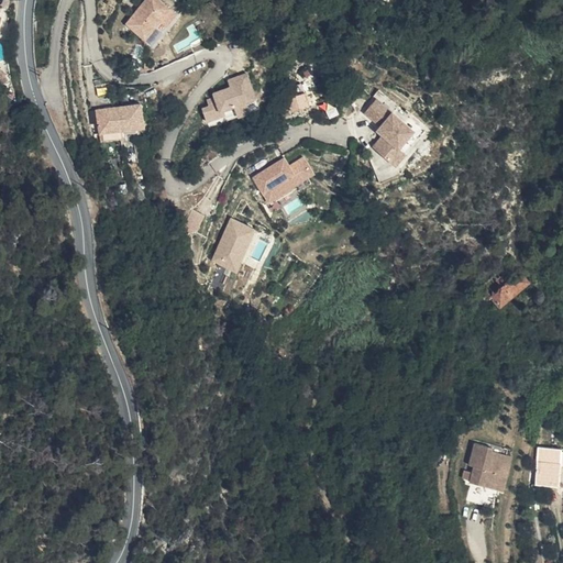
[(0,0),(0,15),(9,18),(10,12),(12,3),(0,0)]
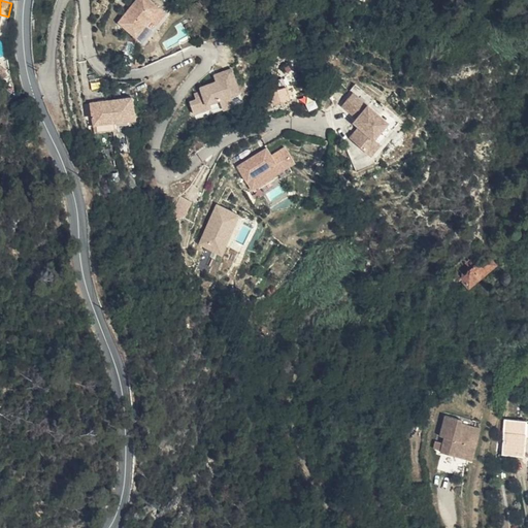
[(145,0),(130,20),(149,35),(172,5),(166,0),(145,0)]
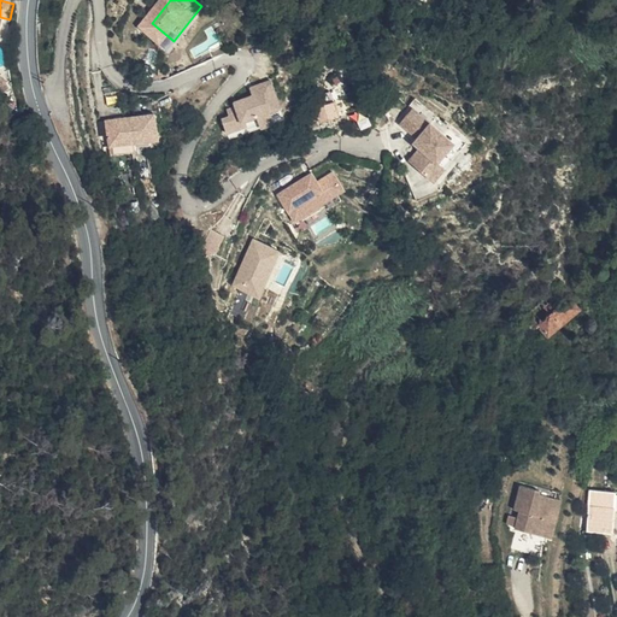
[(10,19),(0,17),(0,22),(12,24),(15,15),(11,13),(10,19)]
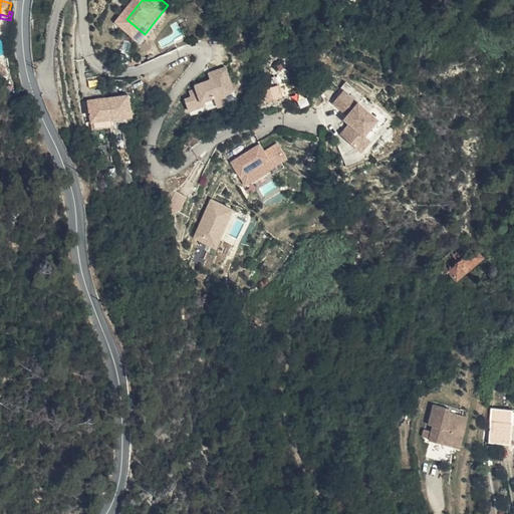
[(7,63),(7,66),(14,73),(18,71),(14,62),(9,60),(7,63)]
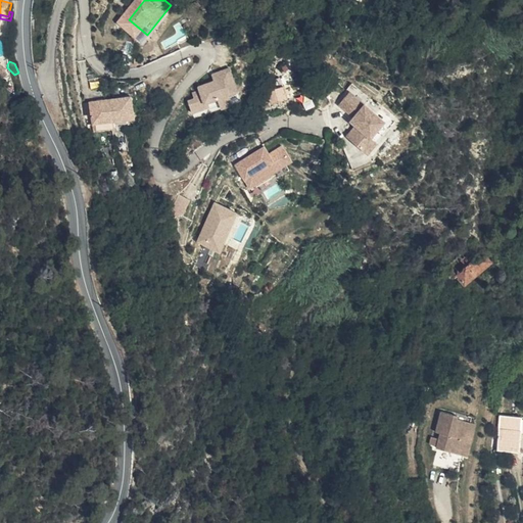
[(230,66),(210,73),(214,82),(191,89),(193,98),(187,100),(191,113),(207,108),(209,112),(227,107),(225,99),(239,95),(230,66)]
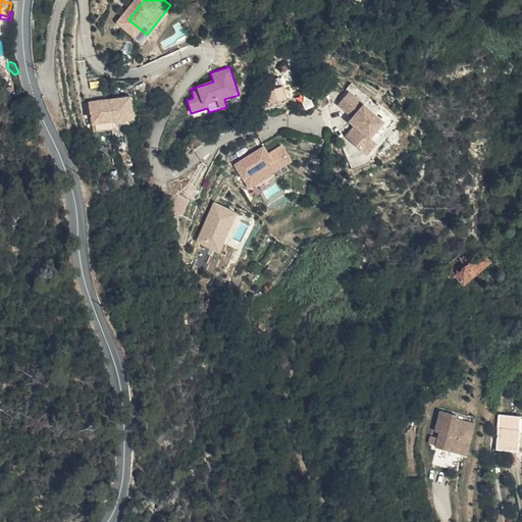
[(296,88),(295,84),(277,89),(281,102),(299,97),(299,96),(296,88)]
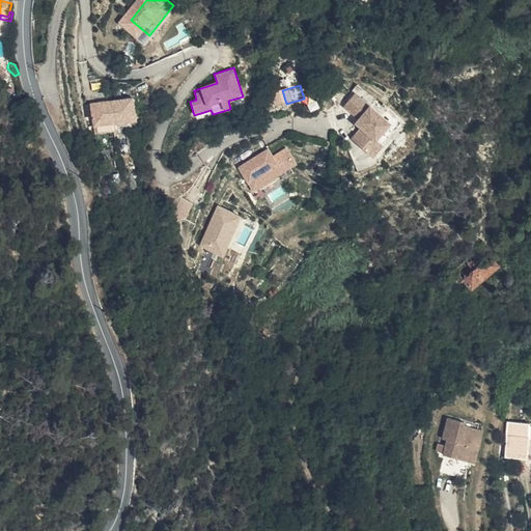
[(354,92),(340,108),(361,126),(350,139),(372,158),(383,145),(378,141),(392,124),(354,92)]
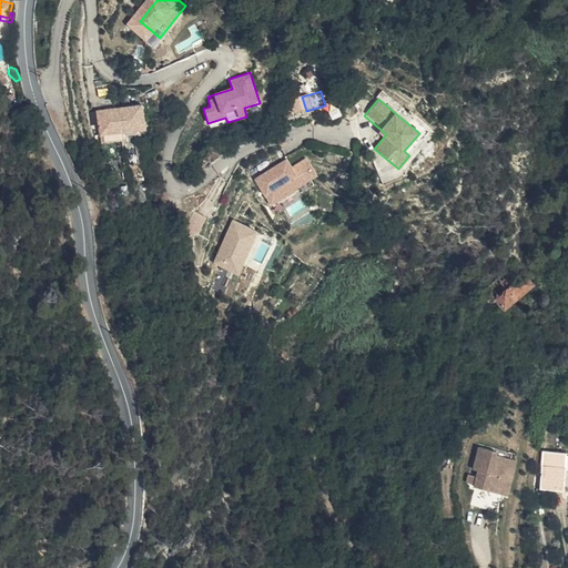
[(113,132),(117,131),(133,129),(159,125),(155,101),(130,105),(131,110),(127,110),(127,105),(110,108),(113,132)]
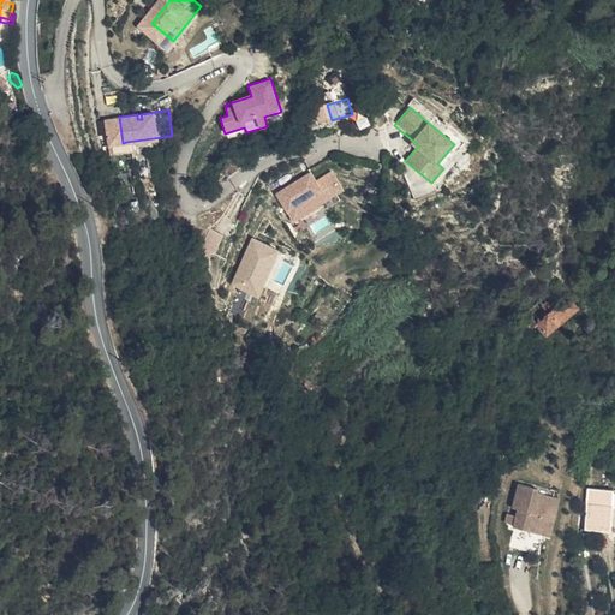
[(145,149),(144,139),(126,142),(127,151),(145,149)]
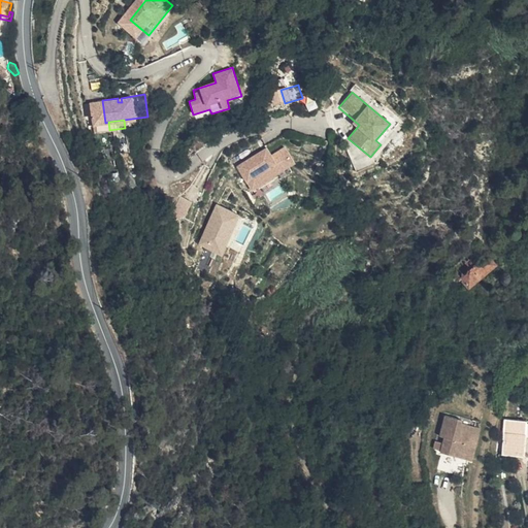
[(278,147),(250,166),(260,182),(279,168),(285,175),(289,173),(306,162),(296,146),(286,153),(288,155),(285,157),(284,155),(278,147)]
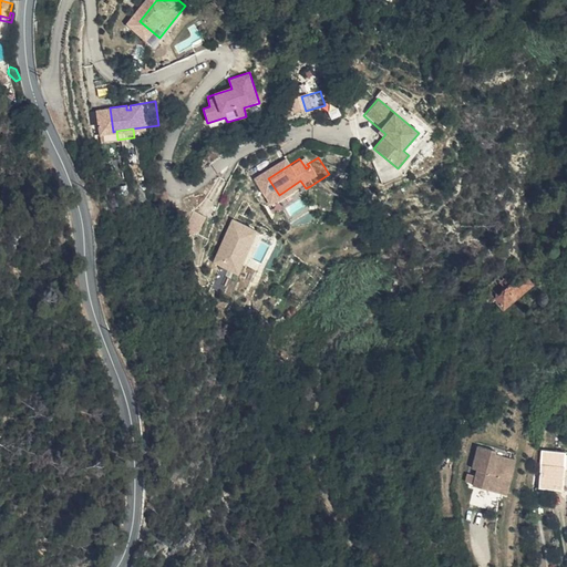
[(300,181),(279,195),(284,203),(306,188),(300,181)]
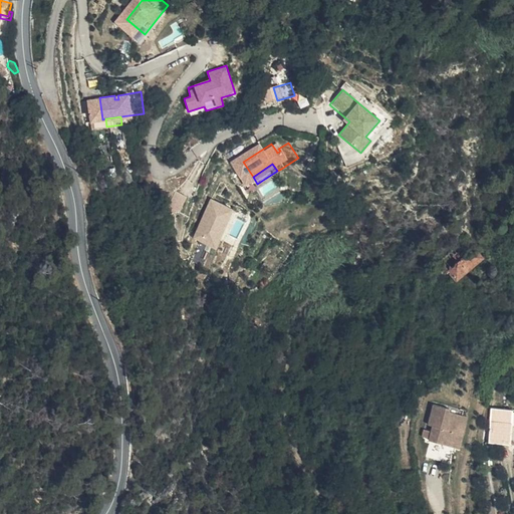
[(192,239),(216,250),(234,210),(210,199),(192,239)]
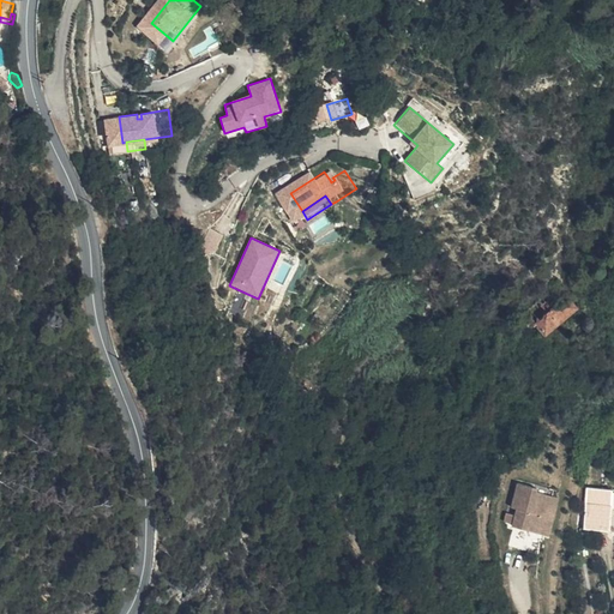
[(583,283),(576,289),(566,277),(565,278),(561,282),(564,284),(537,305),(537,311),(540,315),(537,317),(549,331),(585,302),(590,293),(583,283)]
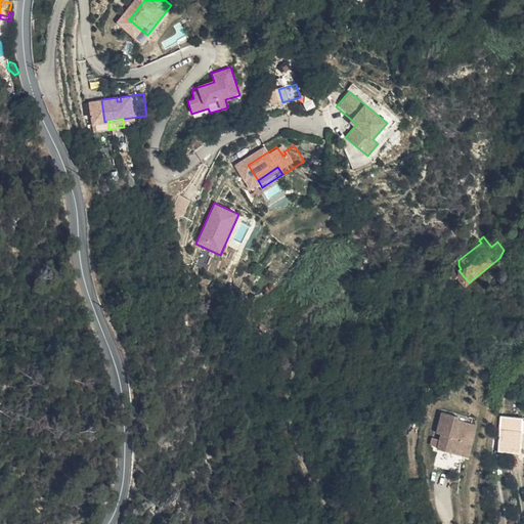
[(443,428),(439,443),(463,449),(467,434),(465,434),(469,417),(461,415),(461,411),(444,406),(438,427),(443,428)]
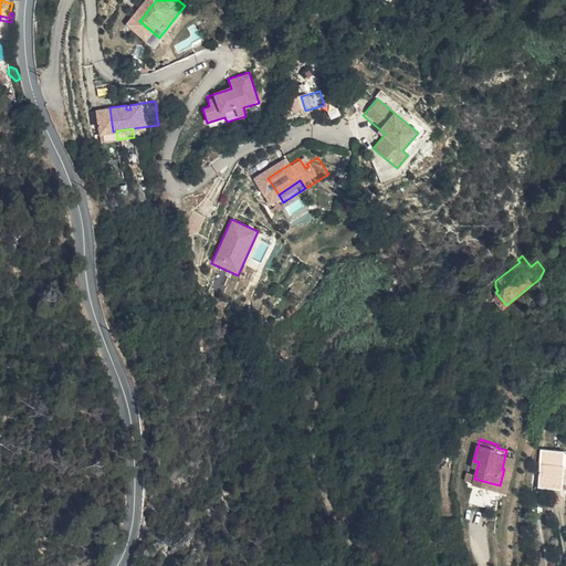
[(555,484),(564,486),(565,477),(565,450),(557,449),(548,447),(541,481),(555,484)]
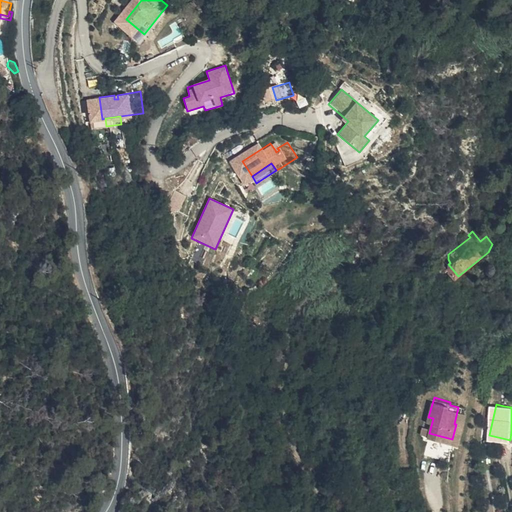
[(456,424),(452,439),(459,441),(467,409),(458,407),(454,424),(456,424)]
